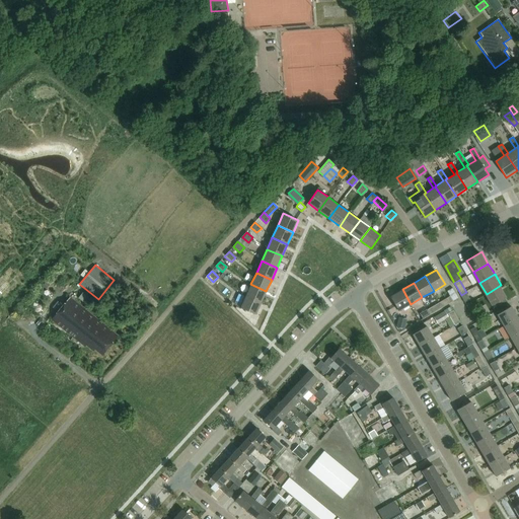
[(250,284),(245,296),(261,303),(266,291),(250,284)]
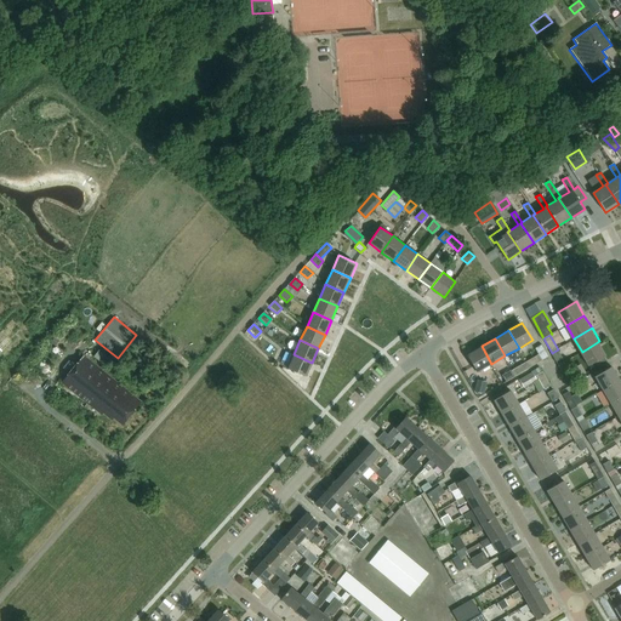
[(599,341),(582,352),(590,365),(607,355),(599,341)]
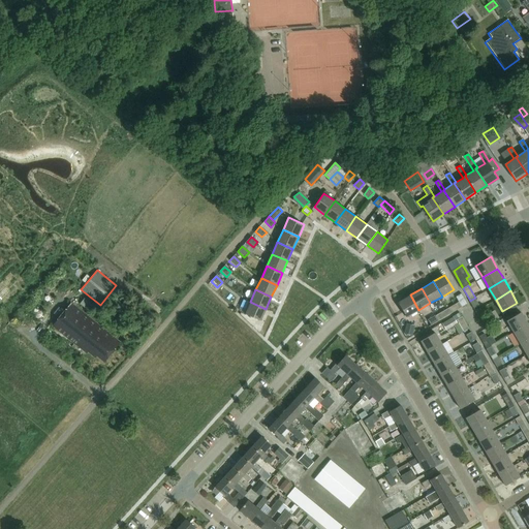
[(463,307),(463,306),(467,303),(461,293),(456,297),(459,302),(448,308),(452,313),(463,307)]
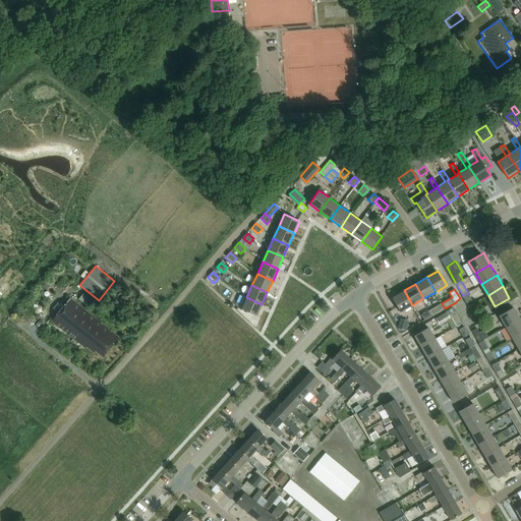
[(404,290),(393,297),(401,311),(412,305),(404,290)]
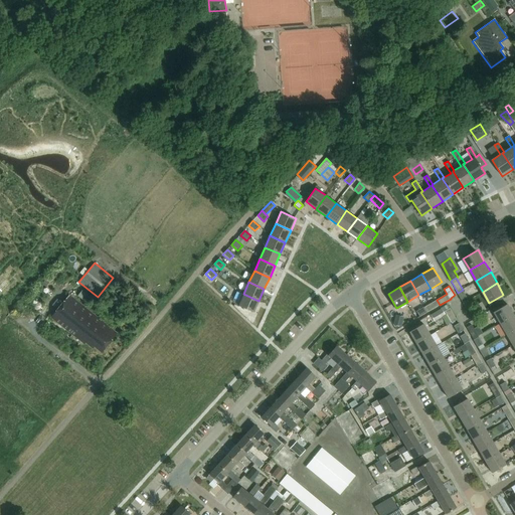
[(462,300),(467,297),(463,290),(458,293),(462,300)]
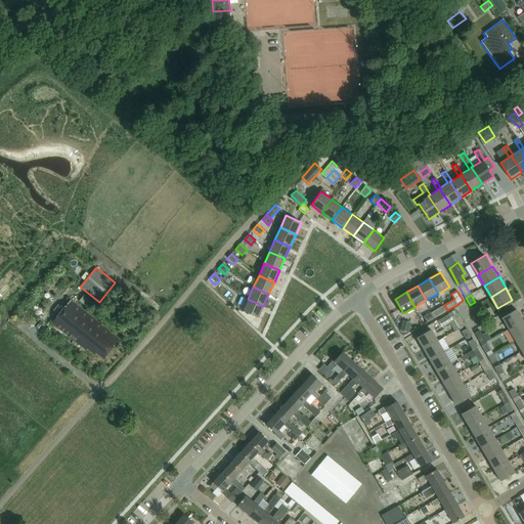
[(83,296),(79,301),(87,307),(91,302),(83,296)]
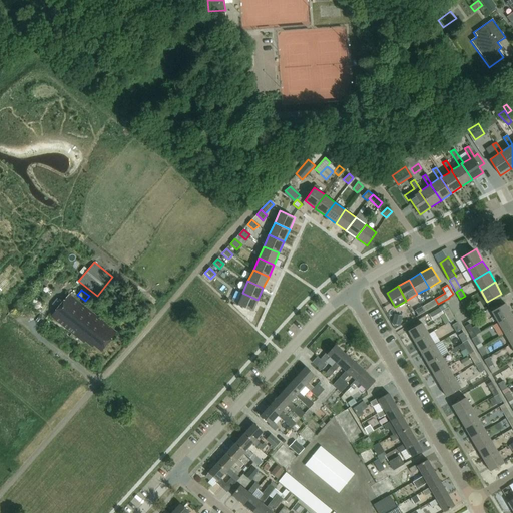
[(242,293),(237,305),(252,311),(258,300),(242,293)]
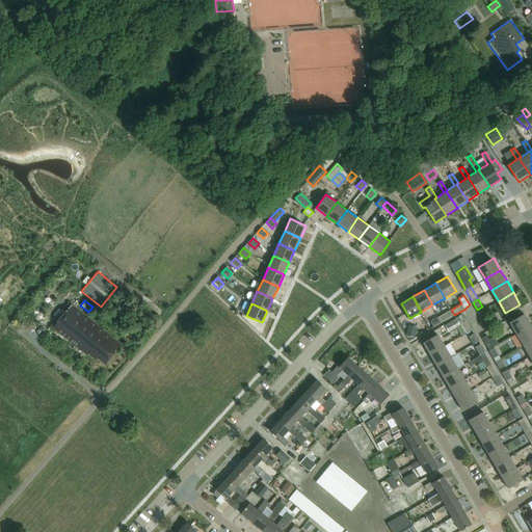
[(105,364),(121,344),(72,304),(53,327),(87,355),(88,353),(96,360),(97,357),(105,364)]
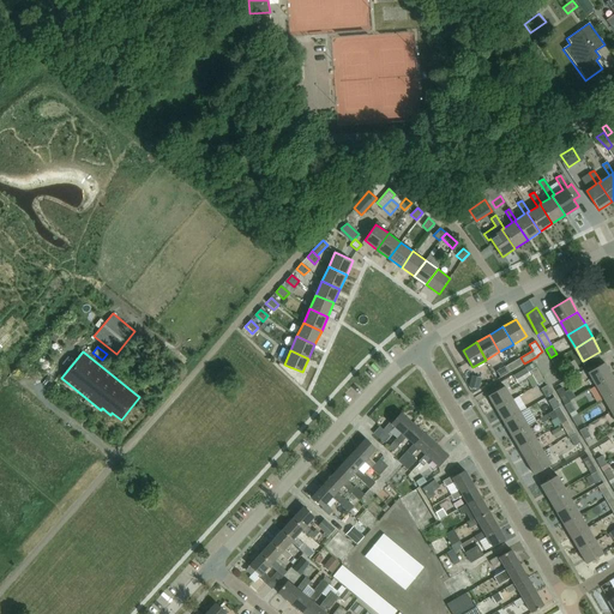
[(507,365),(511,371),(524,363),(521,357),(507,365)]
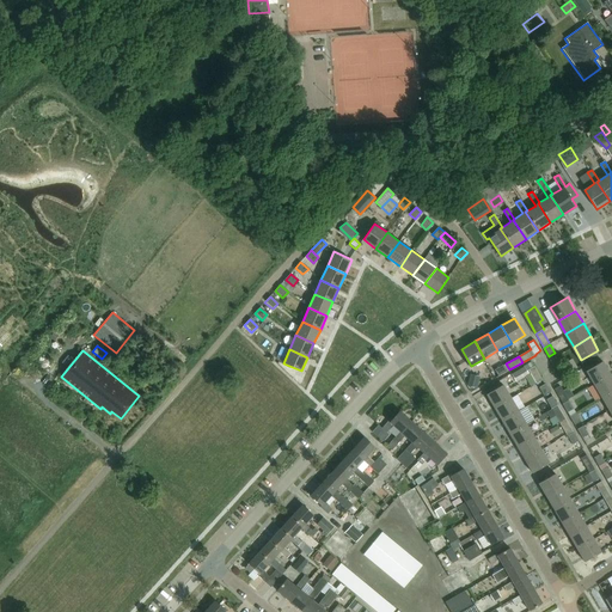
[(556,368),(562,365),(557,357),(551,361),(556,368)]
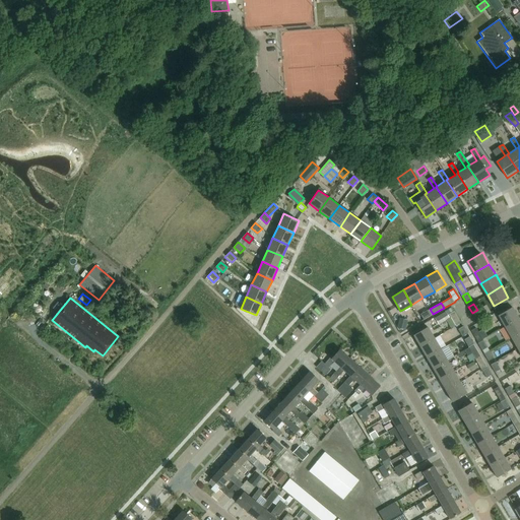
[(506,326),(519,318),(513,306),(499,315),(506,326)]
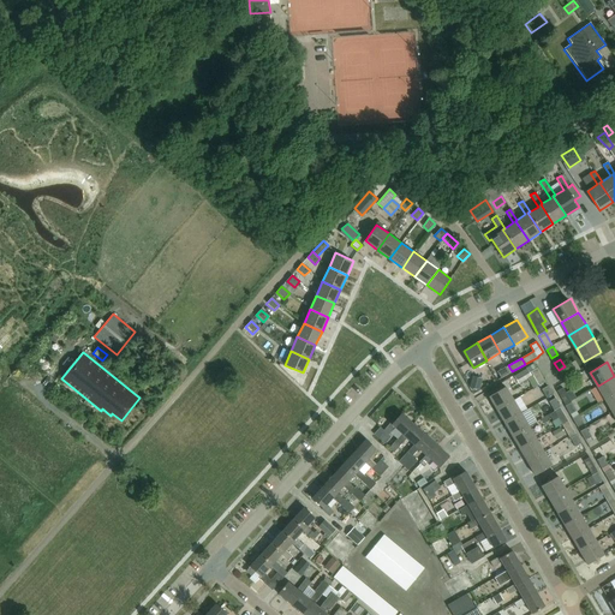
[(520,382),(526,380),(532,375),(527,366),(515,374),(520,382)]
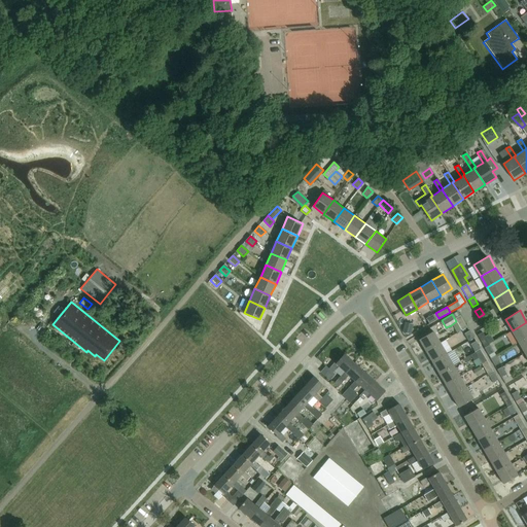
[(429,323),(436,319),(433,315),(426,319),(429,323)]
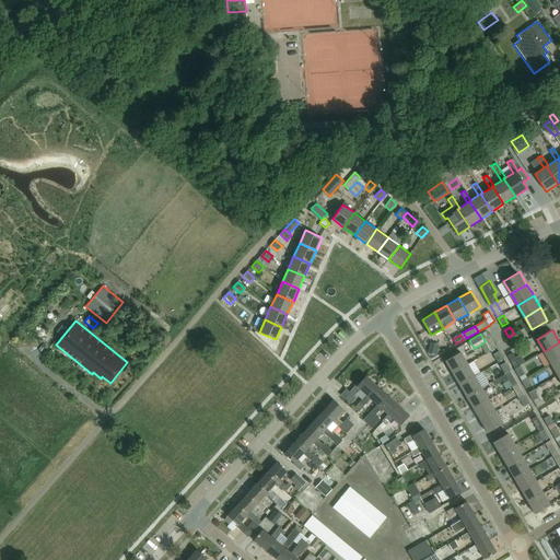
[(491,350),(497,347),(489,335),(483,337),(491,350)]
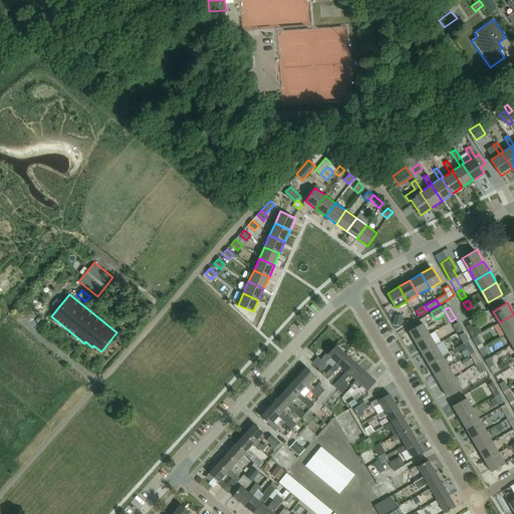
[(393,323),(401,325),(403,316),(396,314),(393,323)]
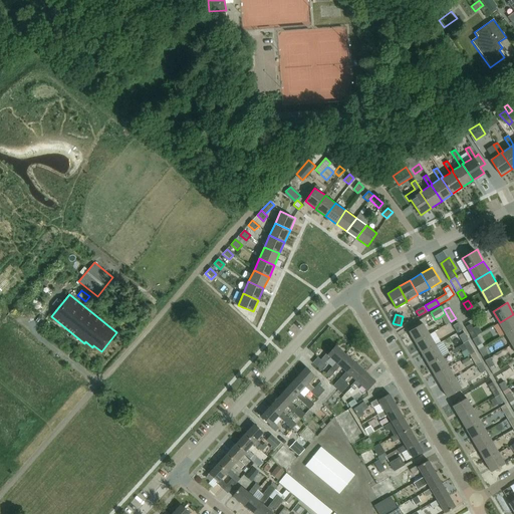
[(513,314),(500,322),(506,333),(513,328),(513,314)]
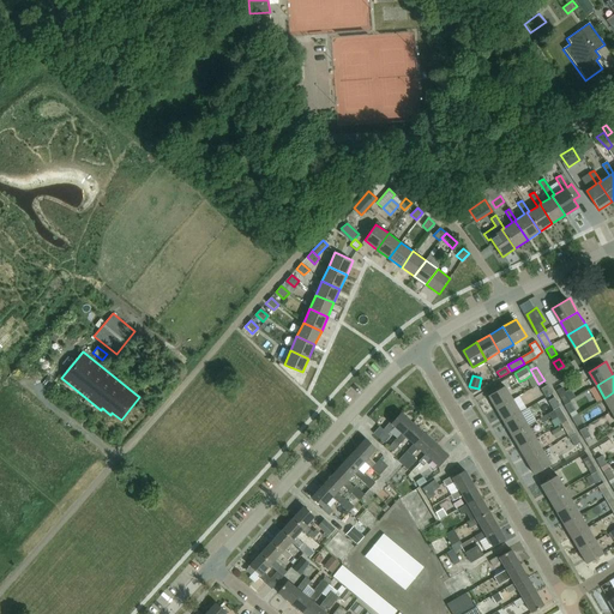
[(571,399),(566,391),(563,386),(565,385),(563,381),(555,386),(565,403),(571,399)]
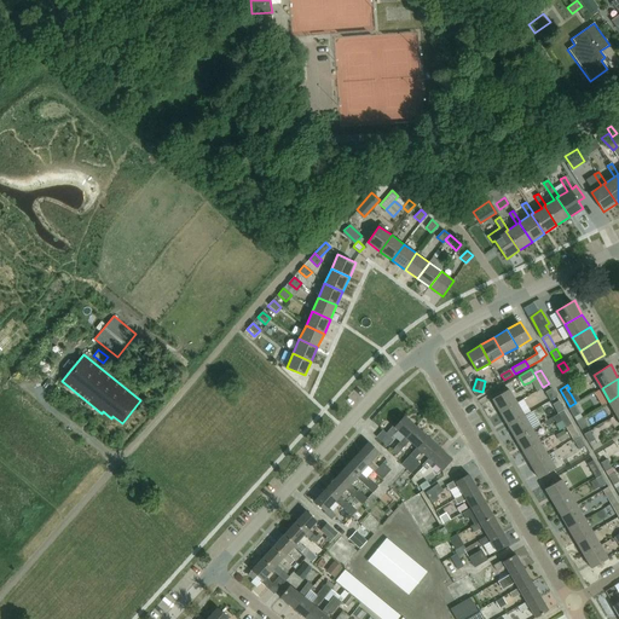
[(501,411),(518,401),(510,388),(492,398),(501,411)]
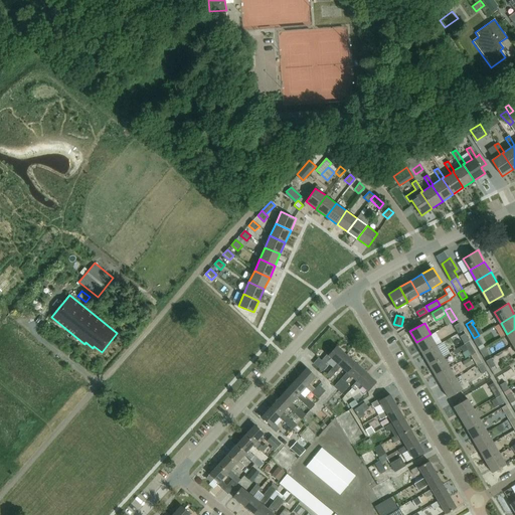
[(458,333),(463,330),(459,323),(454,326),(458,333)]
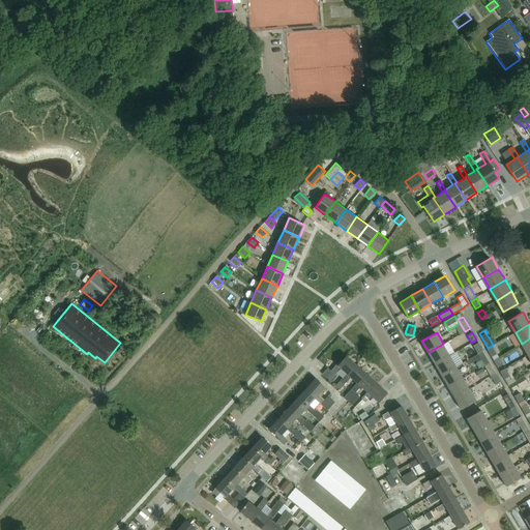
[(493,345),(494,345),(497,343),(493,335),(489,337),(493,345)]
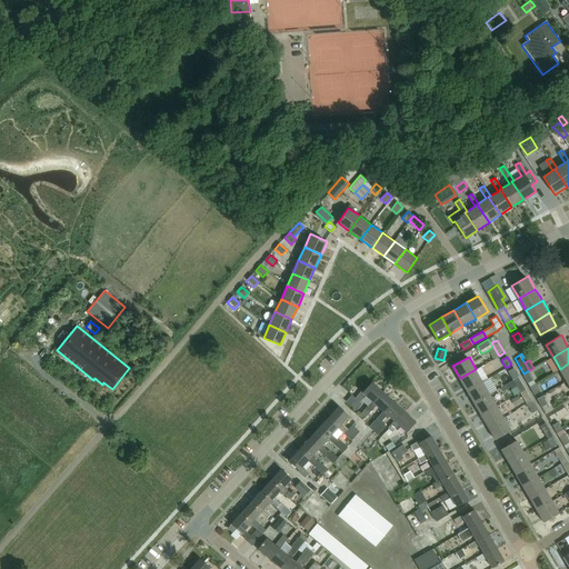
[(460,378),(468,390),(483,382),(476,369),(460,378)]
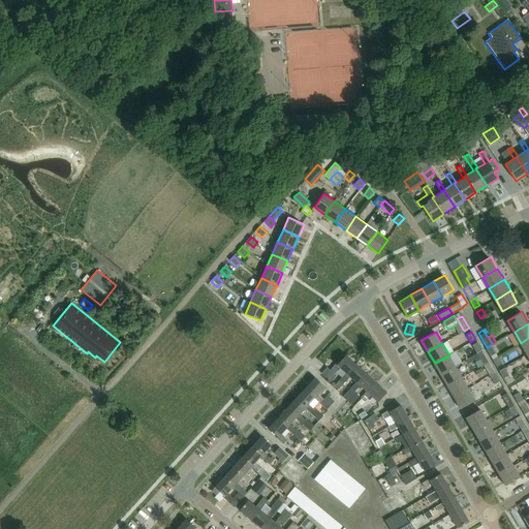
[(476,352),(481,349),(477,343),(473,345),(476,352)]
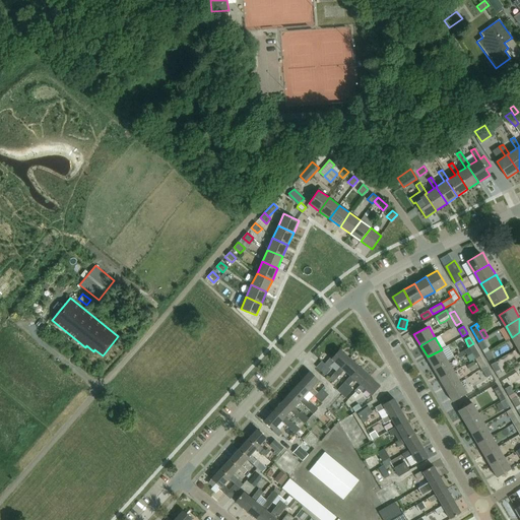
[(482,350),(488,347),(483,340),(478,343),(482,350)]
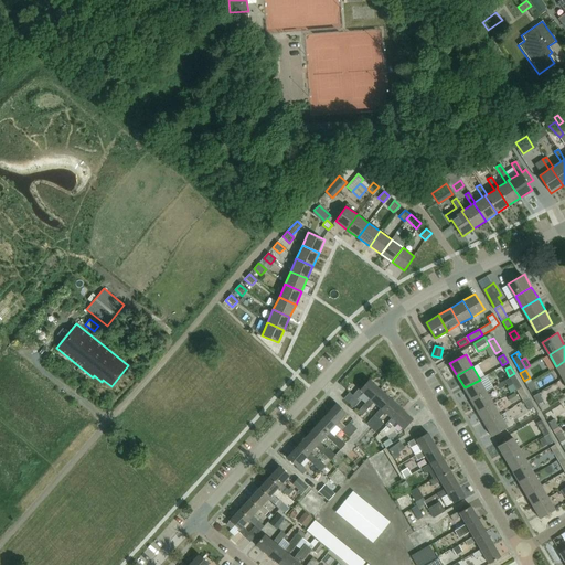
[(516,390),(522,386),(515,374),(497,384),(498,386),(501,387),(503,386),(502,384),(507,382),(509,385),(513,383),(516,390)]
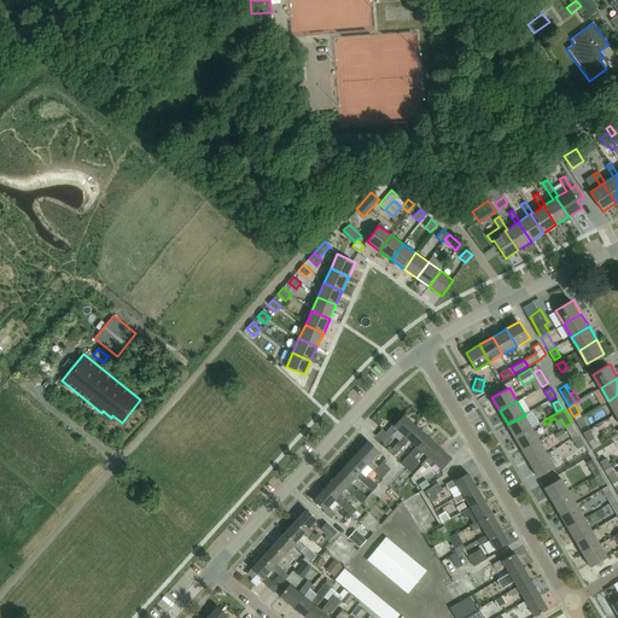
[(406,437),(417,426),(403,414),(394,426),(392,425),(385,432),(382,430),(375,437),(386,447),(394,439),(390,437),(397,430),(404,436),(406,437)]
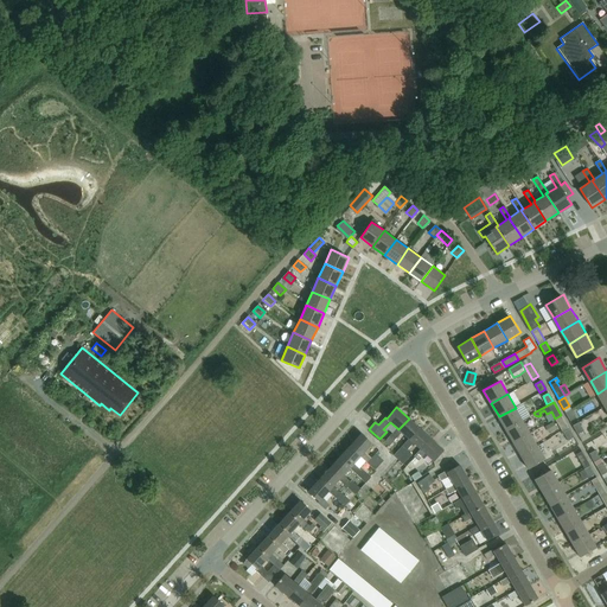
[(506,429),(523,420),(516,408),(499,416),(506,429)]
